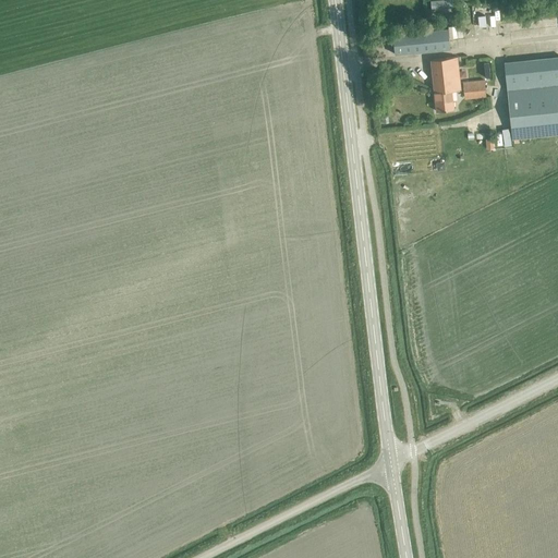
[(429,0),(432,11),(446,9),(446,5),(452,4),(451,0),(429,0)]
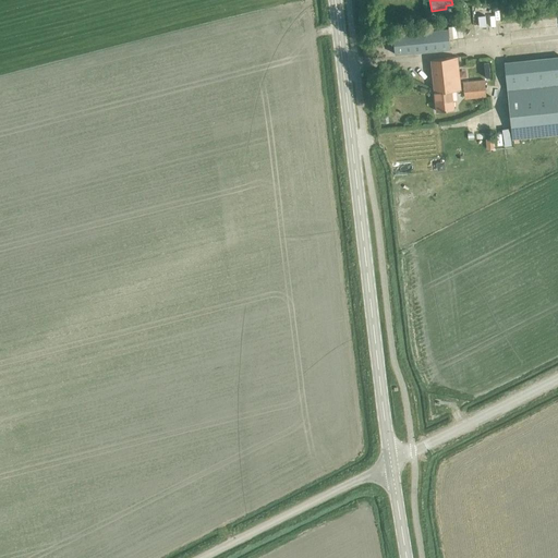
[(495,5),(487,7),(488,22),(496,22),(495,5)]
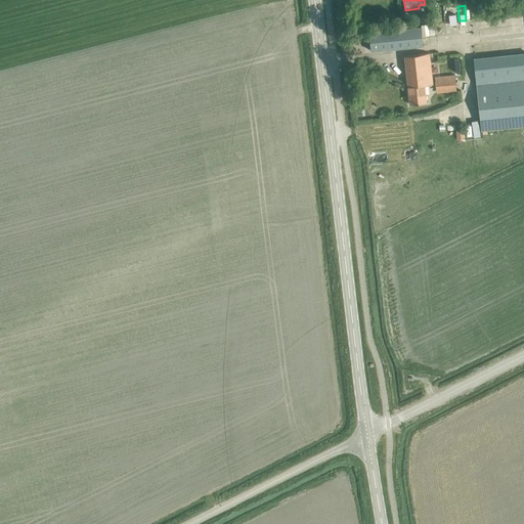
[(368,32),(370,51),(423,45),(421,27),(368,32)]
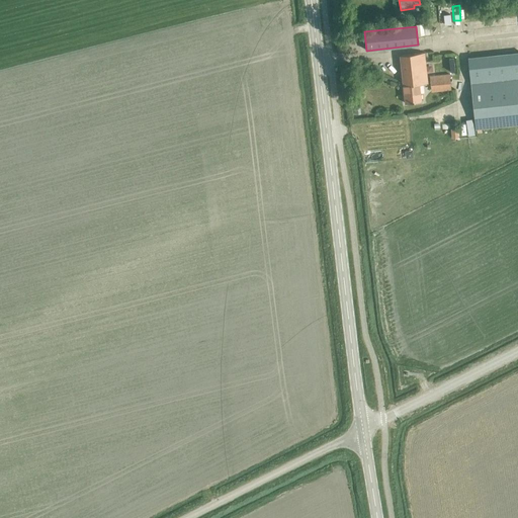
[(432,72),(426,72),(424,53),(400,55),(405,103),(421,101),(419,84),(427,83),(427,77),(429,77),(431,92),(451,90),(449,74),(432,76),(432,72)]
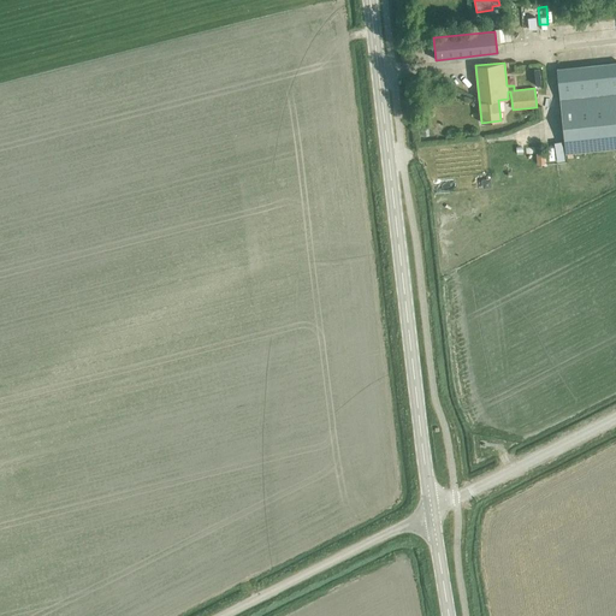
[(615,63),(557,70),(561,99),(615,93),(615,63)]
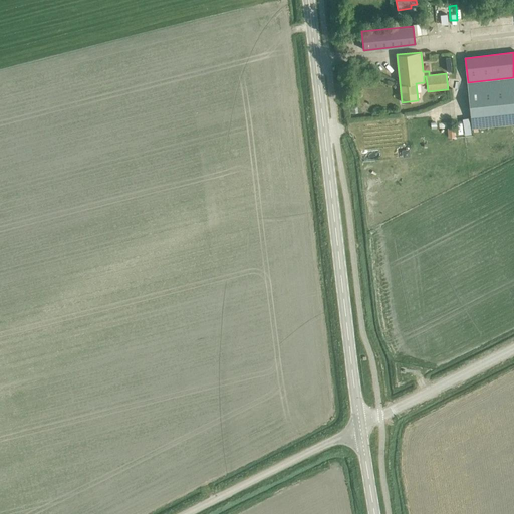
[(513,78),(467,83),(472,127),(513,122),(513,78)]
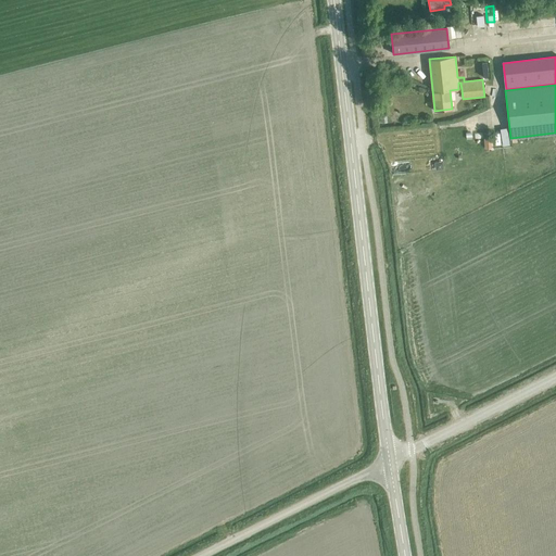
All buildings are outlined.
